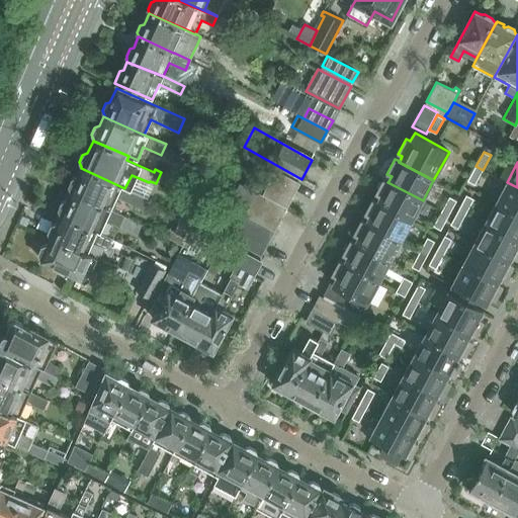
[(476,166),(467,181),(475,184),(483,170),(476,166)]
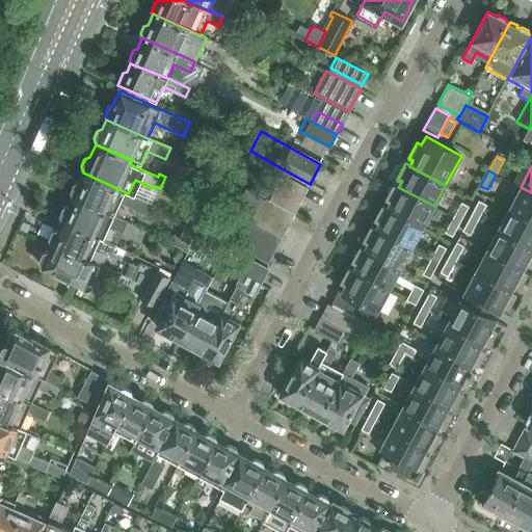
[(128,193),(83,173),(79,182),(74,184),(71,191),(73,195),(72,196),(116,216),(122,204),(149,216),(150,212),(154,205),(128,193)]
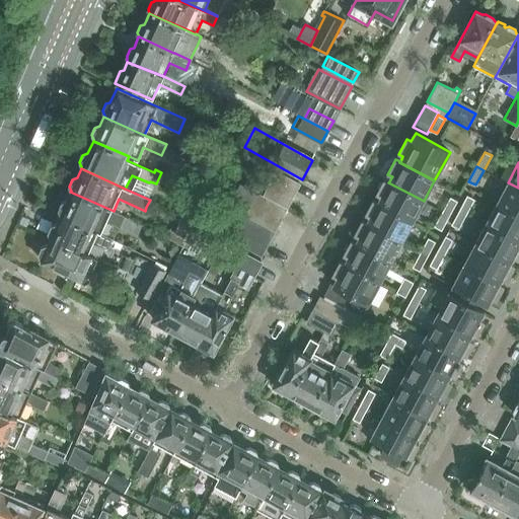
[(263,195),(286,208),(299,182),(297,182),(276,171),(263,195)]
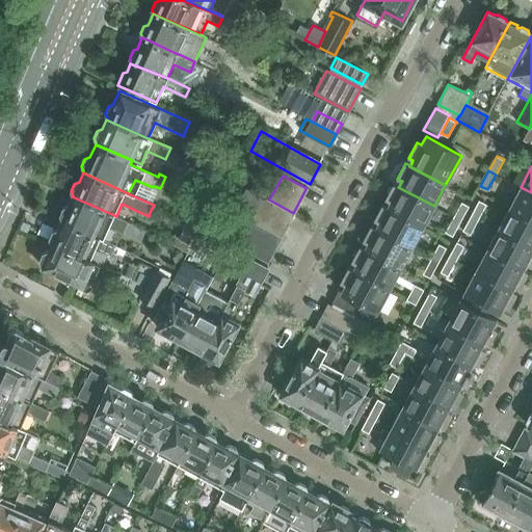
[(423,227),(434,206),(398,187),(399,186),(394,184),(386,200),(391,202),(388,207),(387,208),(423,227)]
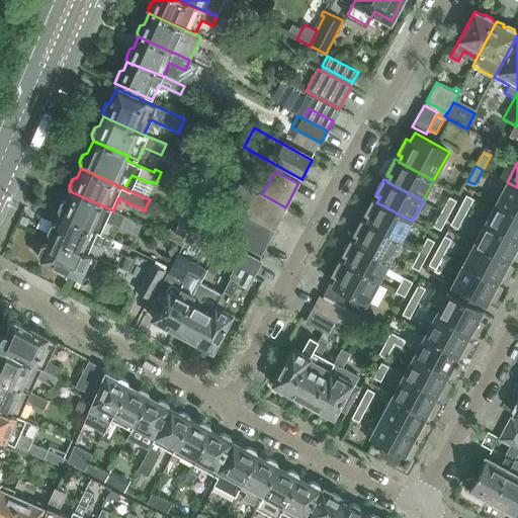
[(517,187),(507,182),(496,202),(517,213),(517,187)]
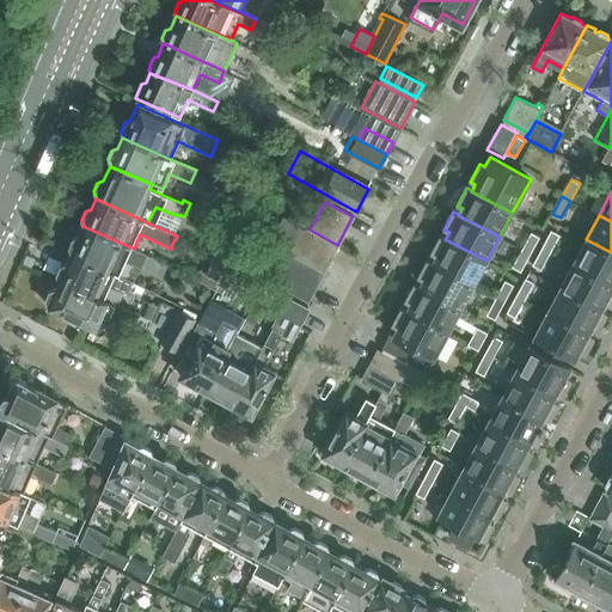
[(288,255),(323,273),(337,245),(310,230),(285,216),(269,244),(279,249),(288,255)]
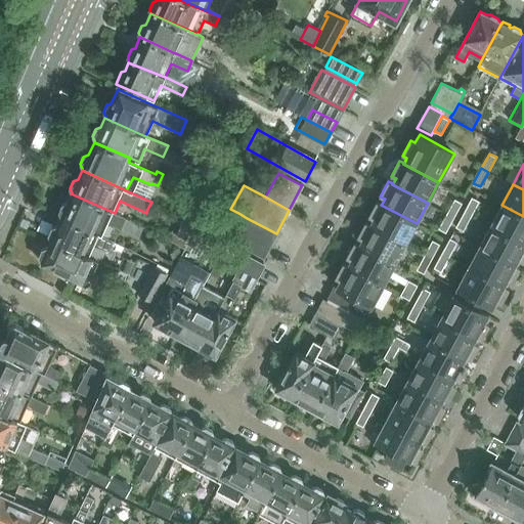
[(60,218),(98,234),(103,222),(121,230),(122,228),(130,231),(134,222),(115,213),(71,193),(67,203),(62,205),(58,212),(60,216),(60,218)]
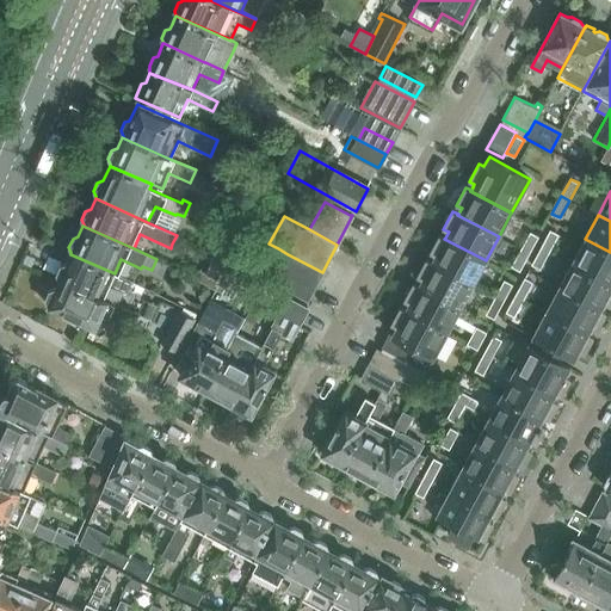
[(541,247),(549,252),(559,235),(550,230),(541,247)]
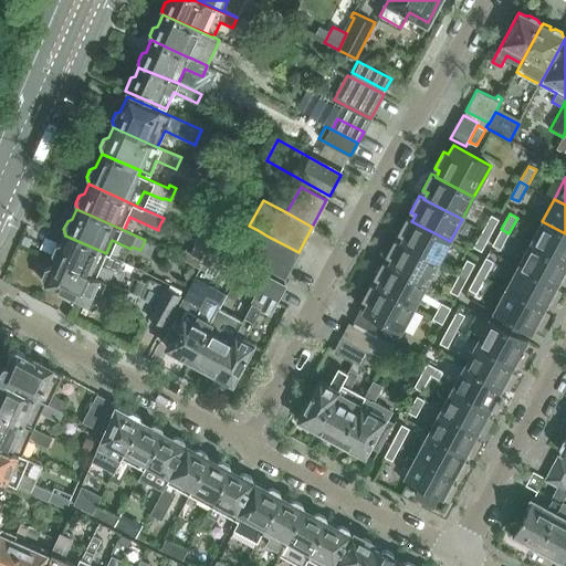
[(482,231),(490,236),(499,219),(491,215),(482,231)]
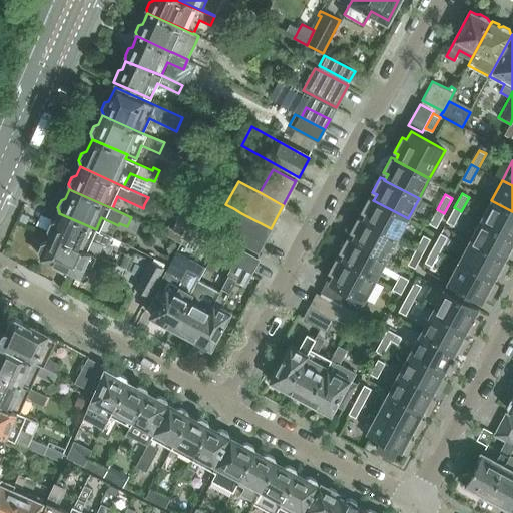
[(373,200),(374,199),(370,197),(362,212),(366,214),(363,219),(363,220),(397,239),(408,218),(373,200)]
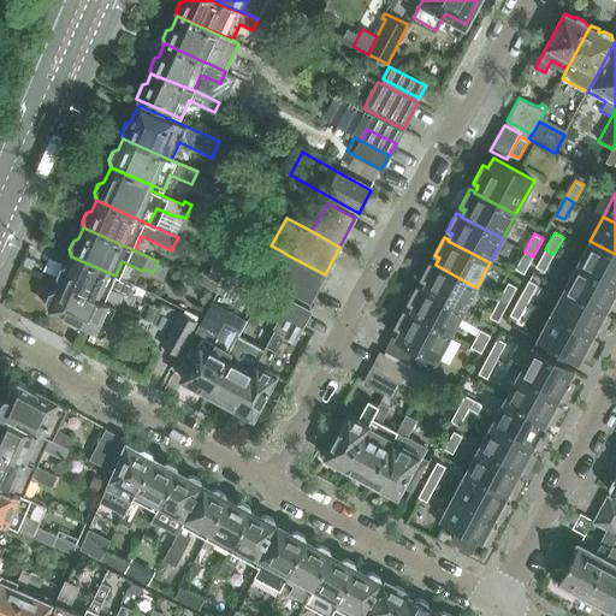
[(615,254),(590,241),(576,266),(615,286),(615,254)]
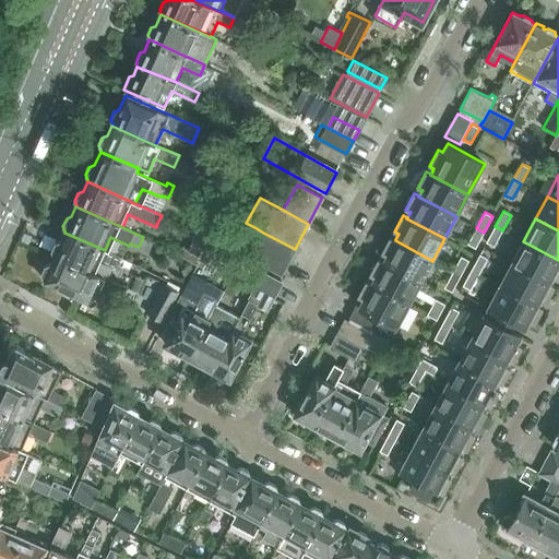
[(502,230),(495,226),(486,242),(494,246),(502,230)]
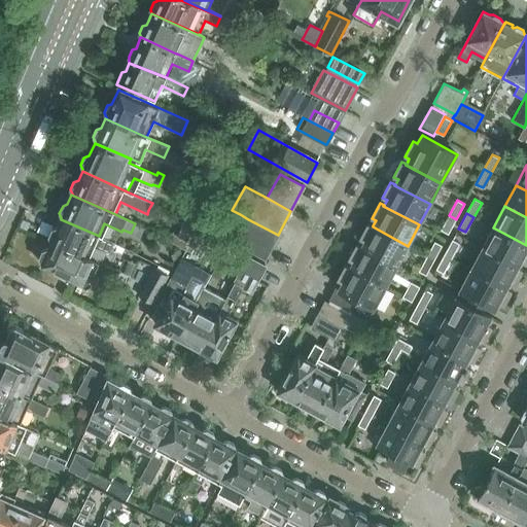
[(240,214),(234,225),(243,231),(248,219),(240,214)]
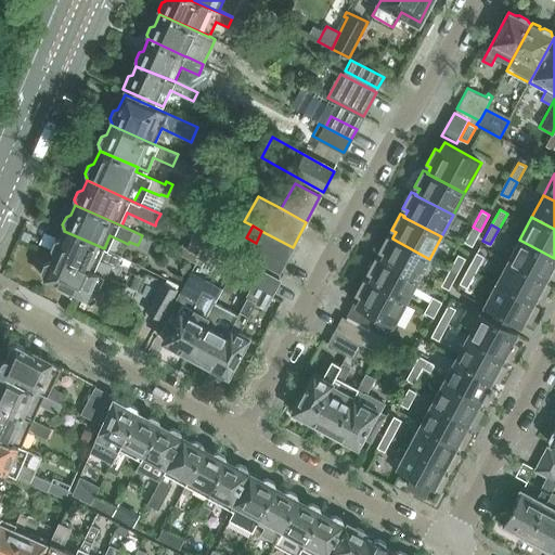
[(480,231),(473,227),(465,242),(473,246),(480,231)]
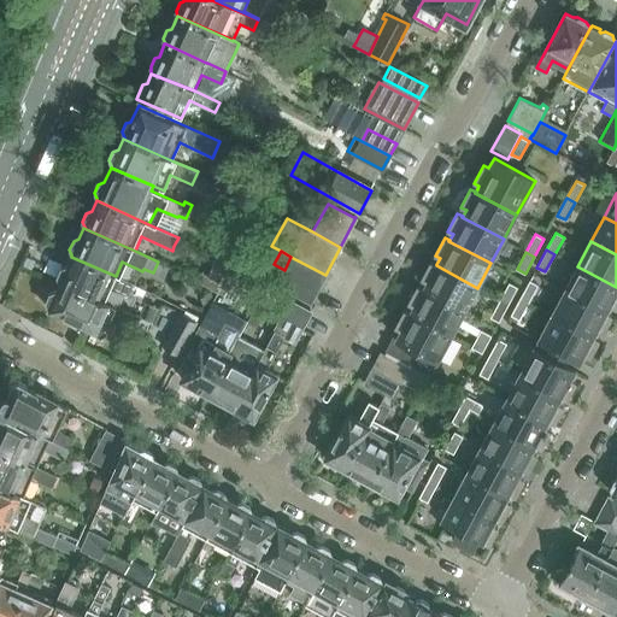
[(116,276),(71,257),(66,266),(60,269),(57,277),(59,283),(59,285),(103,304),(110,288),(128,297),(133,285),(116,276)]
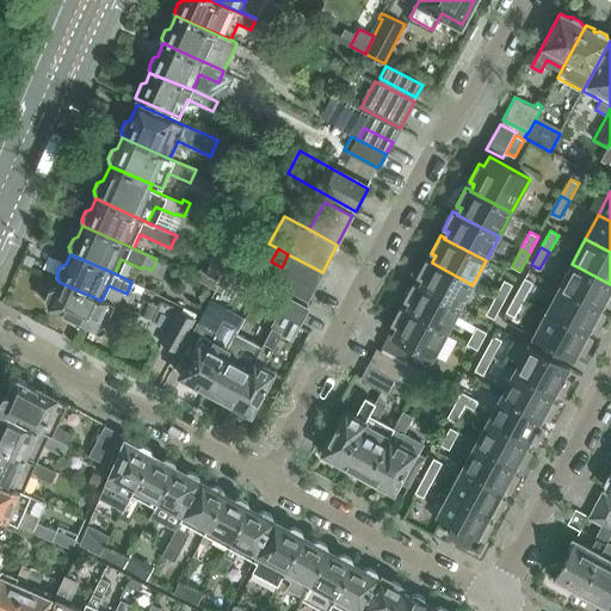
[(322,272),(288,254),(282,267),(273,283),(307,301),(322,272)]
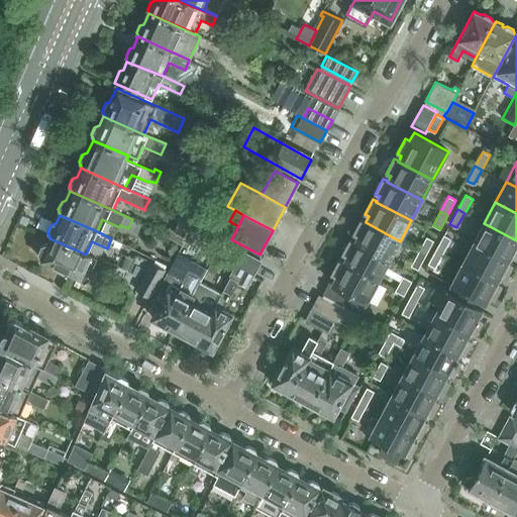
[(196,222),(188,217),(183,227),(191,231),(196,222)]
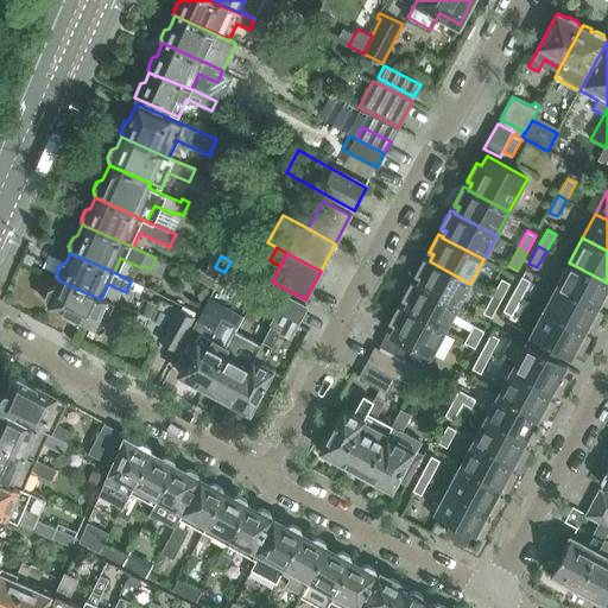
[(430,261),(430,260),(425,258),(416,276),(420,278),(417,285),(457,308),(470,284),(430,261)]
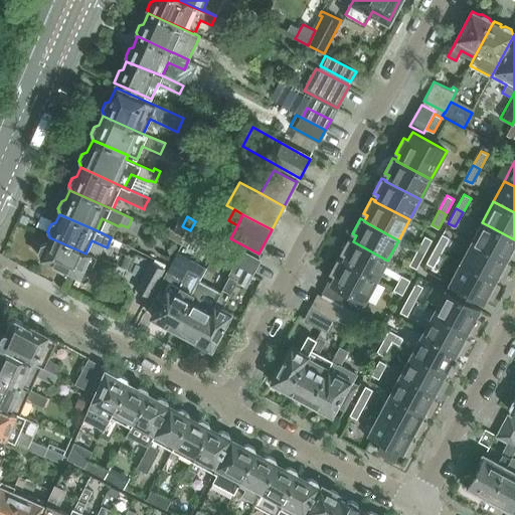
[(514,239),(482,222),(472,242),(505,261),(505,260),(506,260),(509,254),(513,258),(514,253),(514,239)]
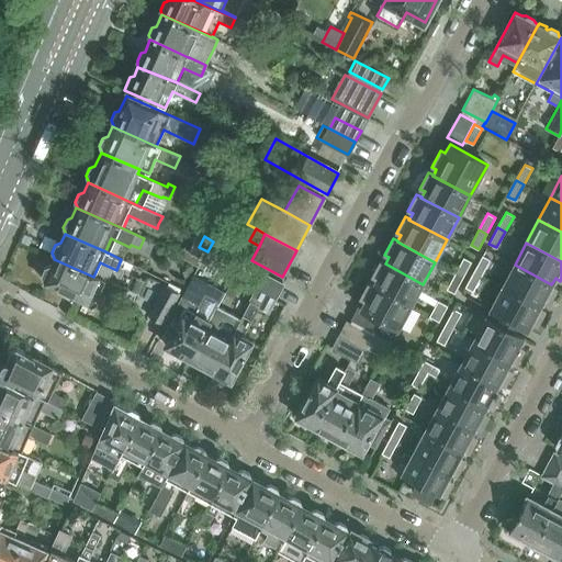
[(182,248),(178,256),(193,263),(198,266),(202,259),(189,251),(182,248)]
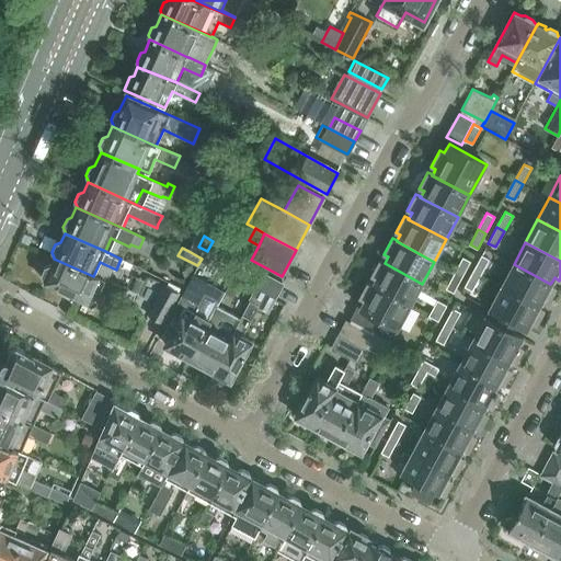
[(202,259),(197,265),(202,268),(206,261),(209,253),(205,251),(202,259)]
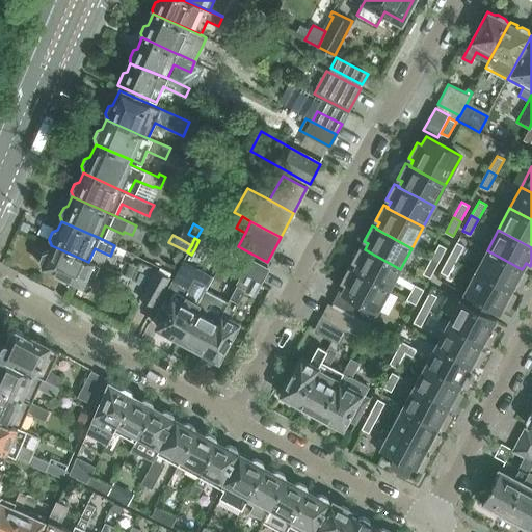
[(449,257),(456,261),(464,246),(456,242),(449,257)]
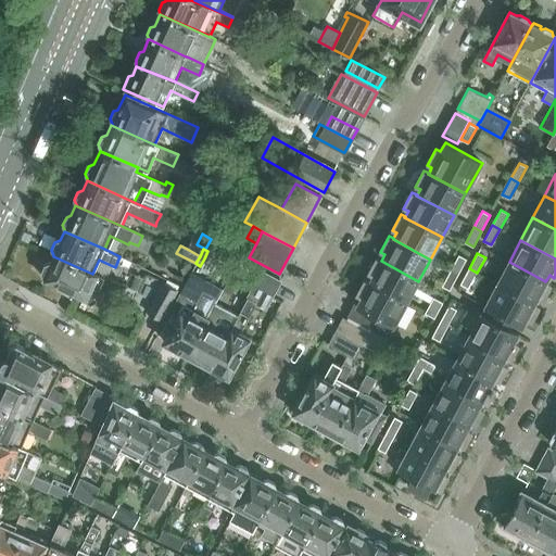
[(451,270),(458,275),(467,258),(459,255),(451,270)]
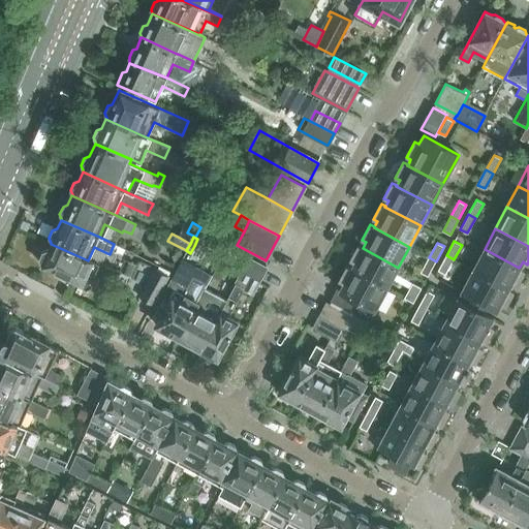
[(88,260),(51,244),(48,250),(42,252),(39,259),(41,265),(56,272),(55,274),(86,289),(91,287),(98,274),(112,281),(113,278),(122,283),(126,274),(99,262),(98,265),(88,260)]
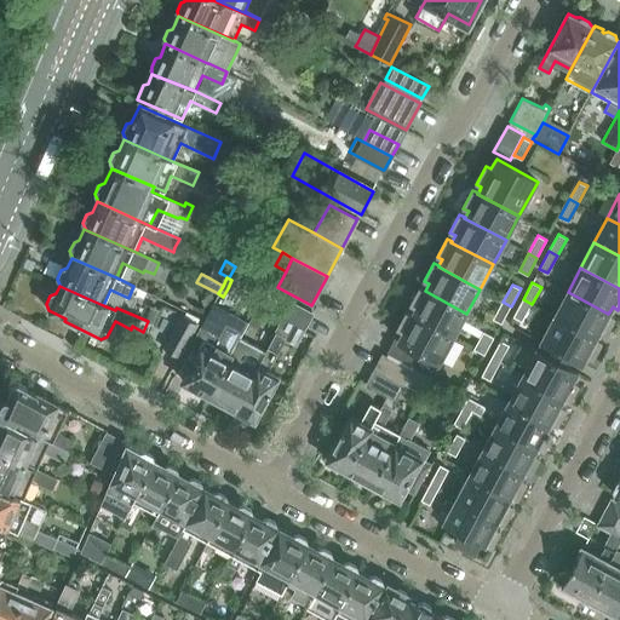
[(425,291),(420,287),(411,305),(415,308),(412,315),(453,338),(466,314),(425,291)]
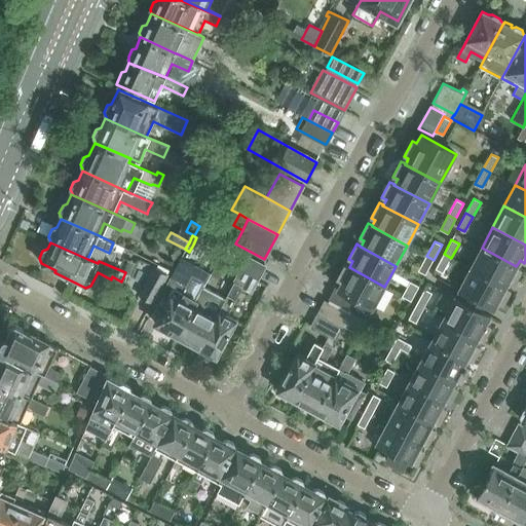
[(516,265),(516,266),(482,248),(471,268),(504,287),(504,286),(505,287),(509,280),(514,284),(522,268),(517,265),(516,265)]
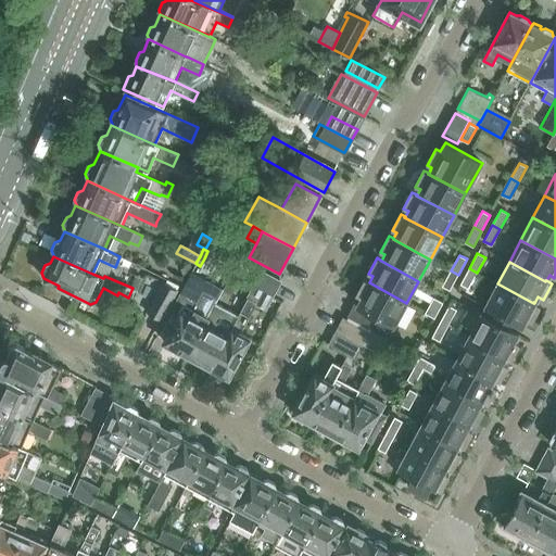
[(477,273),(469,268),(460,283),(468,288),(477,273)]
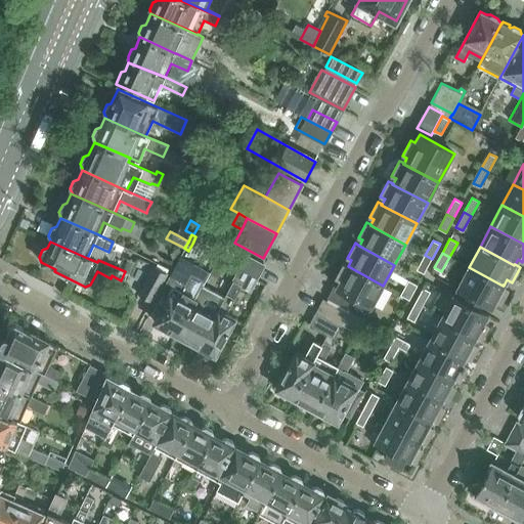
[(432,259),(425,255),(417,269),(424,273),(432,259)]
